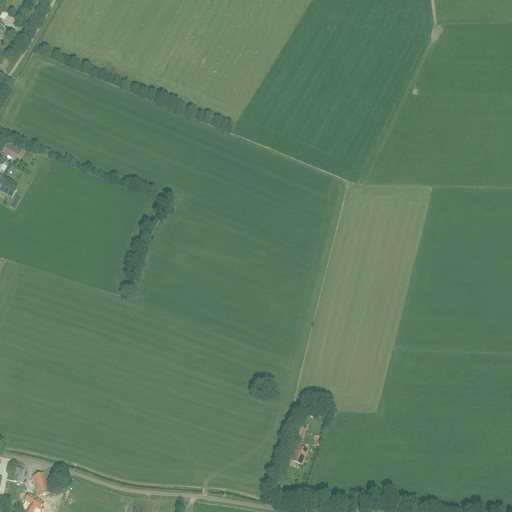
[(17,158),(18,156),(21,157),(25,151),(9,142),(4,150),(17,158)]
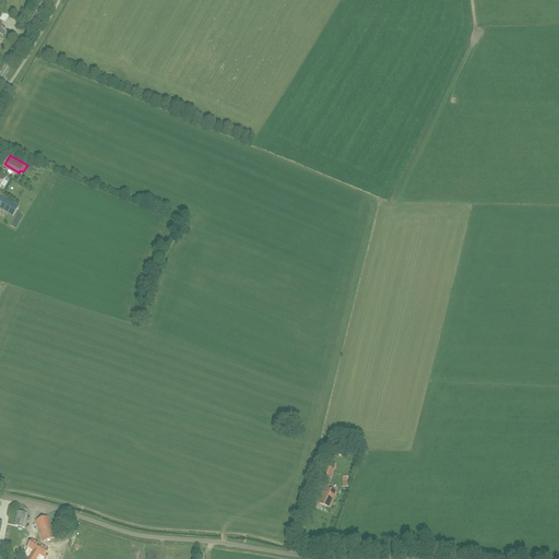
[(0,207),(13,216),(19,206),(0,195),(0,207)]
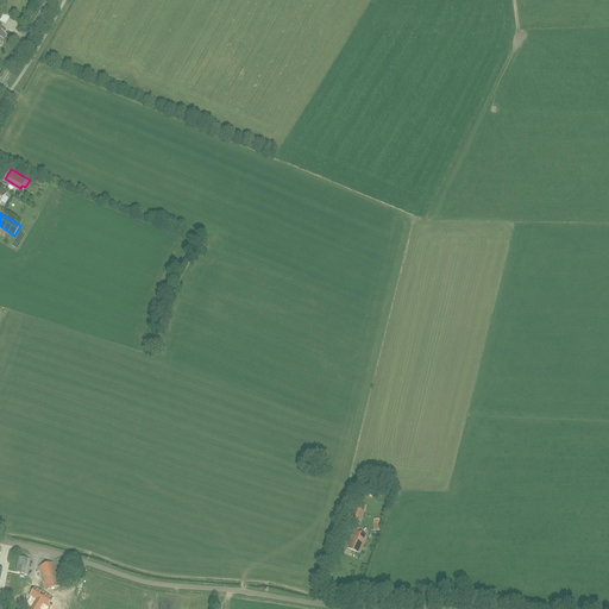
[(360,510),(355,508),(351,519),(349,522),(355,523),(356,520),(360,510)]
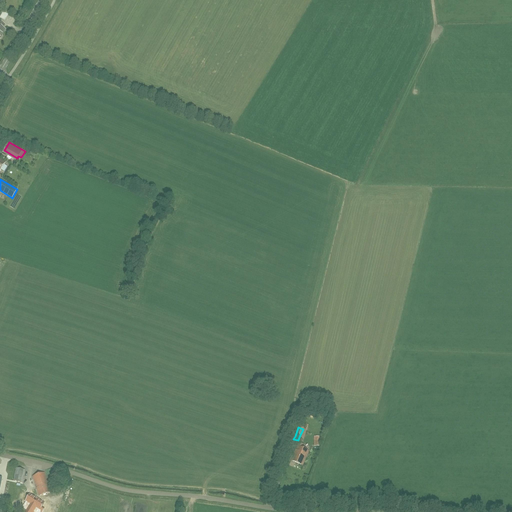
[(302,465),(308,451),(301,448),(303,445),(300,443),(296,450),(294,453),(295,454),(292,460),(302,465)]
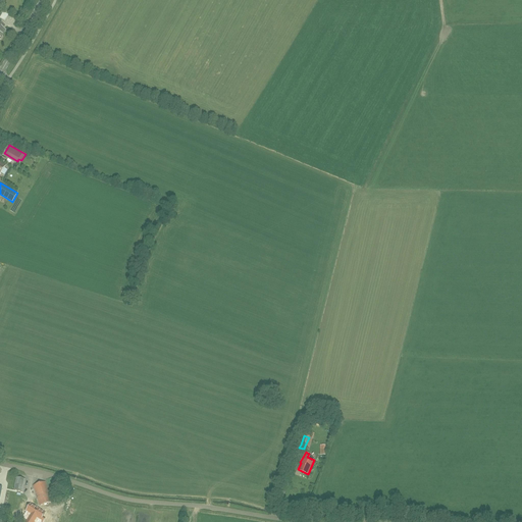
[(22,492),(25,479),(16,477),(13,490),(22,492)]
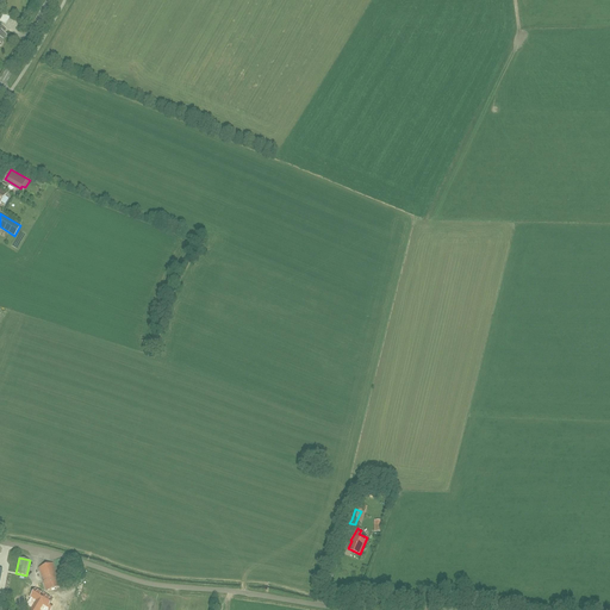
[(55,564),(39,567),(45,591),(61,587),(55,564)]
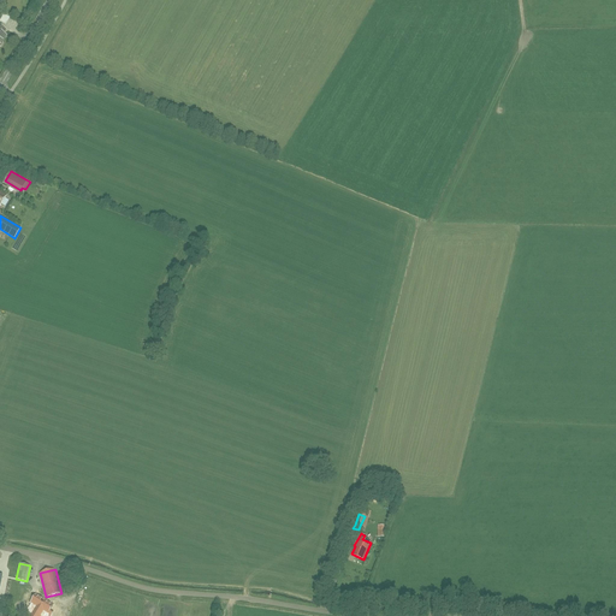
[(48,615),(51,615),(53,612),(49,610),(53,605),(47,602),(43,599),(36,596),(34,598),(33,600),(30,604),(31,604),(30,606),(35,609),(31,614),(30,615),(40,615),(42,612),(48,615)]
